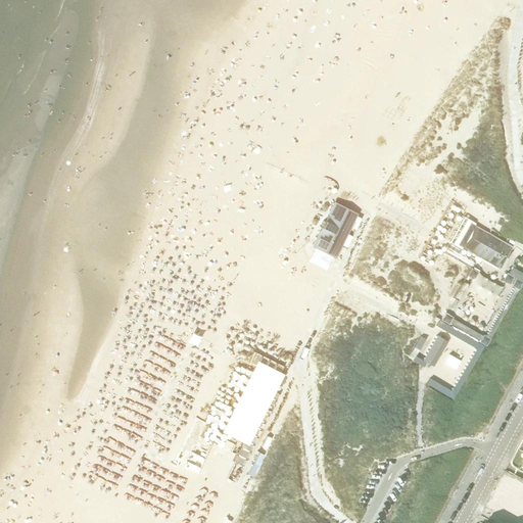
[(322,228),(314,244),(327,251),(326,253),(333,256),(354,215),(334,204),(325,222),(323,221),(320,227),(322,228)]
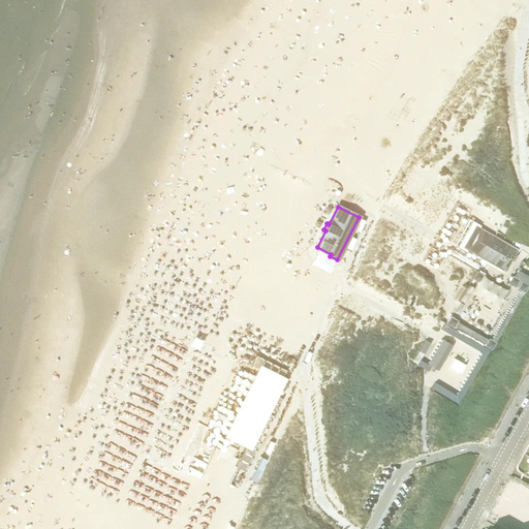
[(510,251),(511,248),(491,236),(492,236),(488,234),(477,228),(476,231),(473,229),(465,244),(468,245),(466,248),(484,258),(486,255),(505,267),(506,263),(514,252),(510,251)]
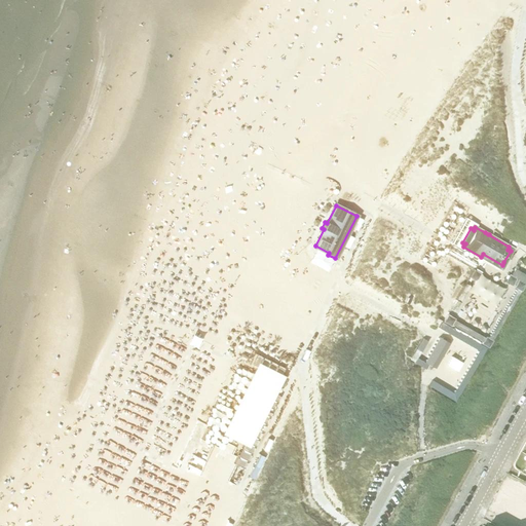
[(508,271),(486,309),(504,320),(525,282),(525,267),(514,261),(511,266),(503,262),(502,265),(500,268),(508,271)]
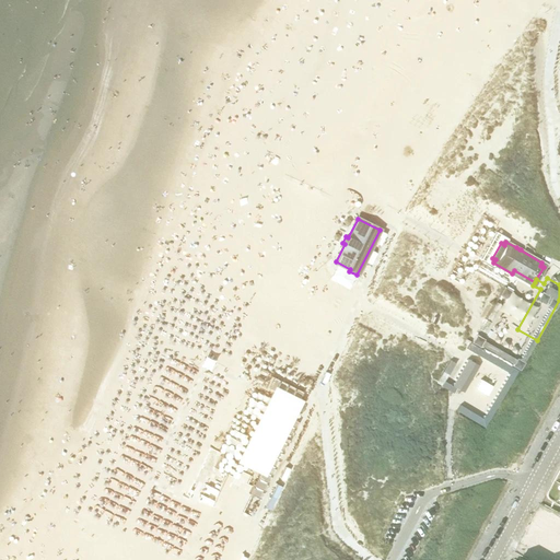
[(504,287),(499,295),(505,299),(506,296),(509,298),(512,291),(504,287)]
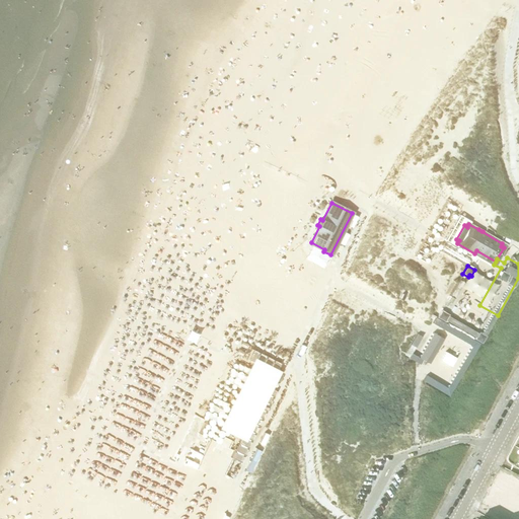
[(479,344),(436,318),(433,323),(471,346),(447,387),(426,375),(423,380),(449,395),(479,344)]
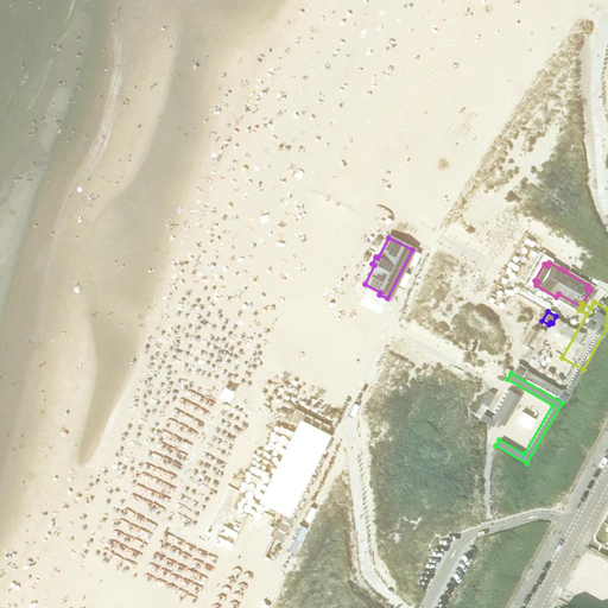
[(519,397),(507,390),(489,418),(502,425),(519,397)]
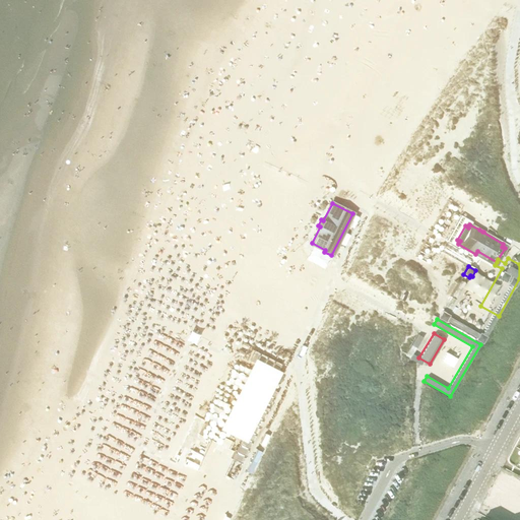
[(281,372),(254,358),(217,429),(245,442),(281,372)]
